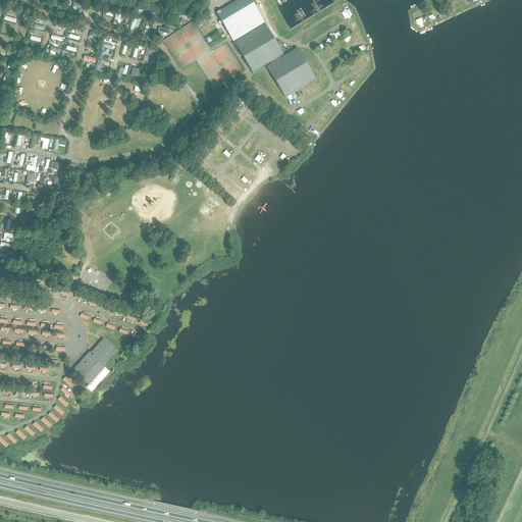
[(265,66),(284,98),(316,79),(297,48),(283,56),(254,6),(257,5),(253,0),(251,0),(250,0),(239,0),(216,13),(227,33),(228,36),(229,36),(252,73),(265,66)]
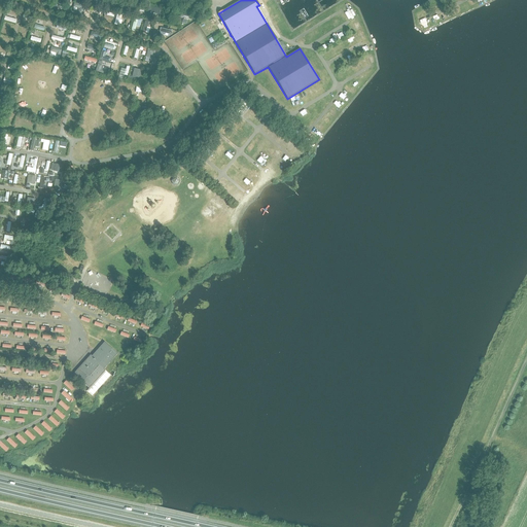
[(74,2),(74,10),(82,10),(83,5),(80,5),(80,2),(74,2)]
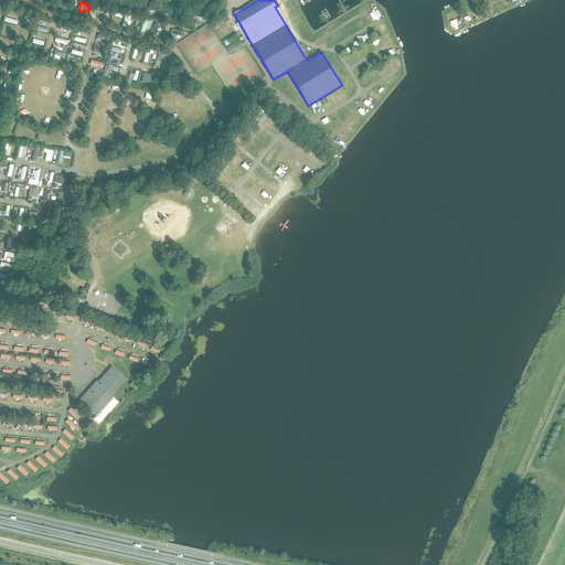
[(459,12),(465,9),(460,3),(456,6),(459,12)]
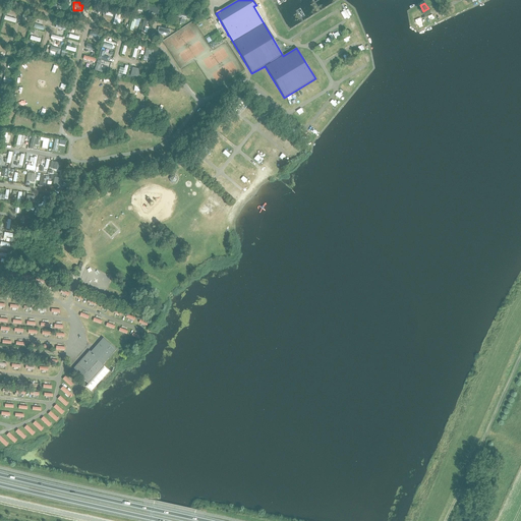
[(116,13),(113,23),(119,24),(122,14),(116,13)]
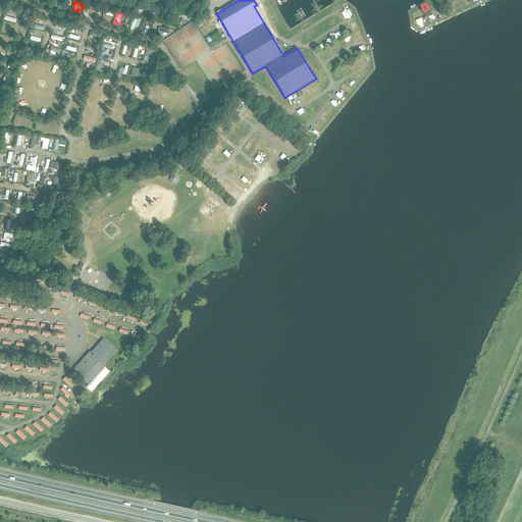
[(425,24),(421,17),(417,19),(421,28),(425,24)]
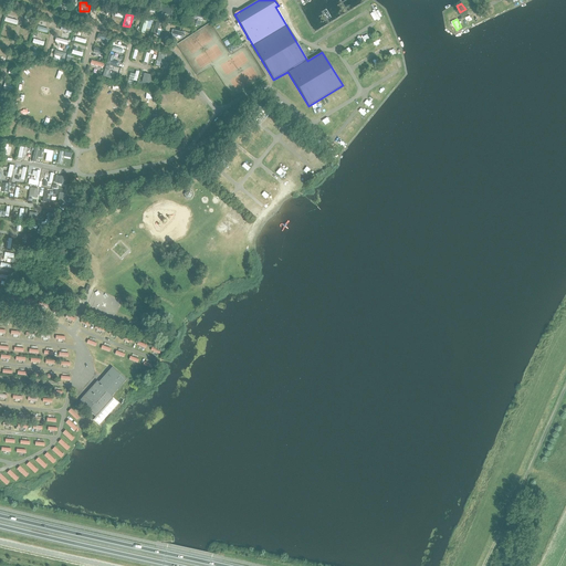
[(142,20),(139,32),(146,33),(147,27),(152,28),(152,21),(142,20)]
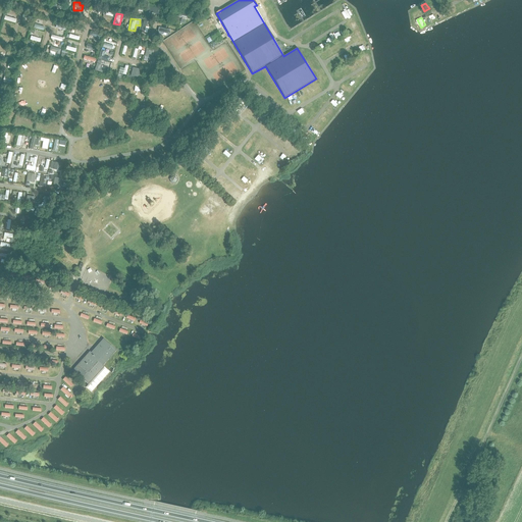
[(353,31),(358,28),(353,19),(348,22),(353,31)]
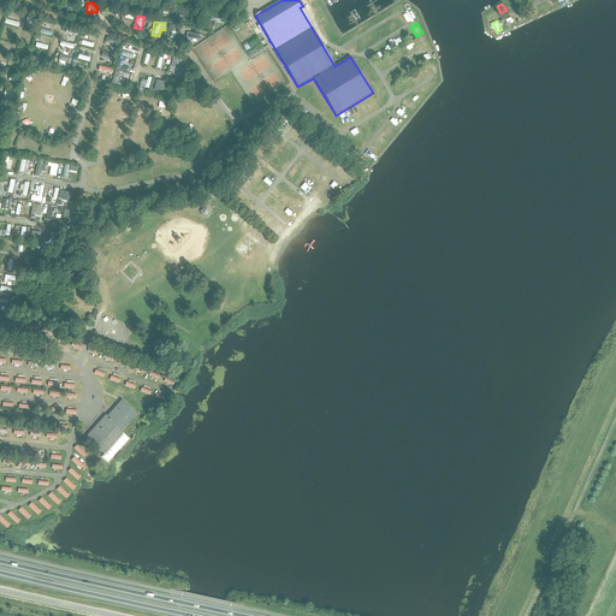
[(61,53),(59,59),(66,61),(65,65),(70,66),(73,58),(61,53)]
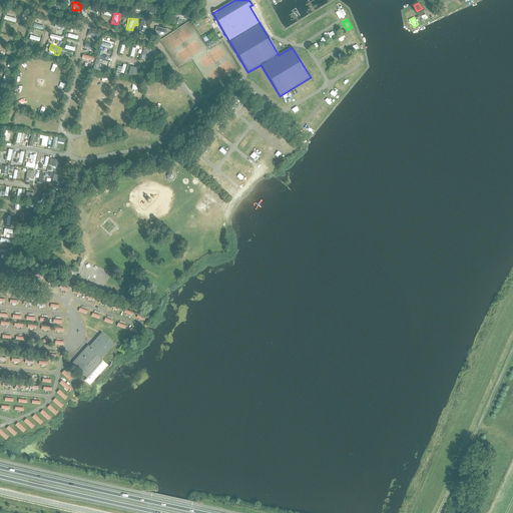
[(142,59),(150,60),(151,49),(143,49),(142,59)]
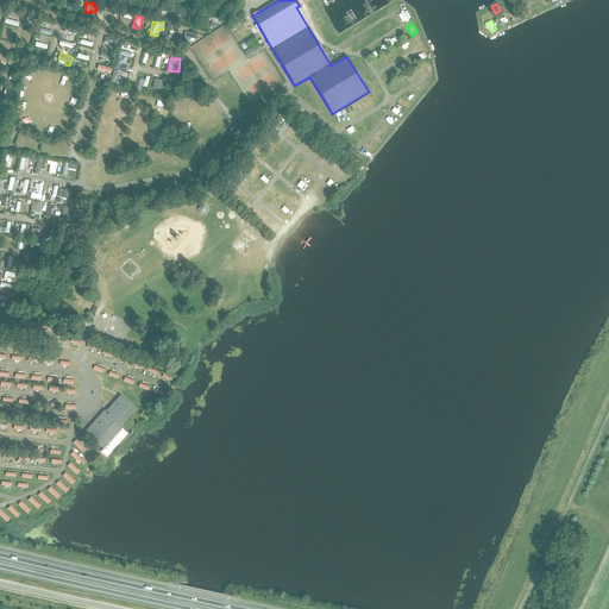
[(143,90),(144,86),(148,87),(151,76),(148,75),(146,79),(142,77),(138,89),(143,90)]
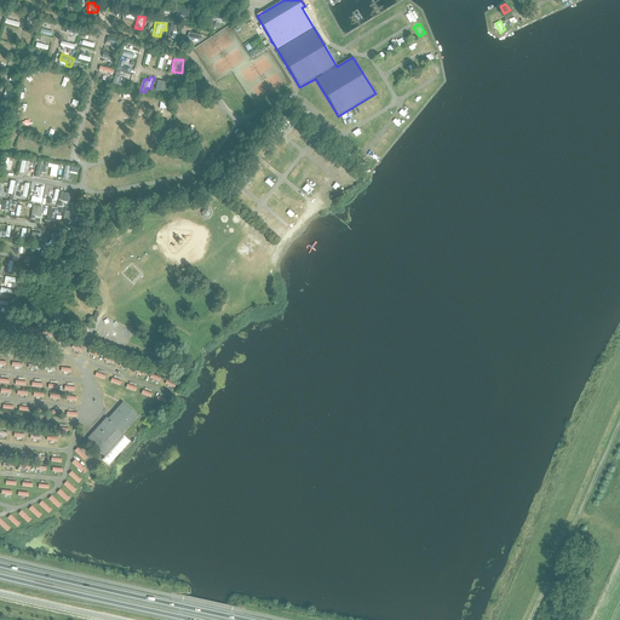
[(159,79),(156,90),(166,92),(168,81),(159,79)]
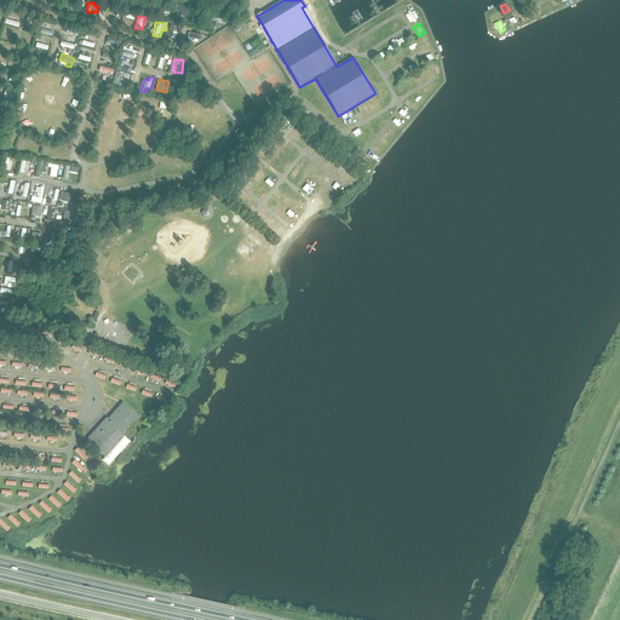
[(247,101),(239,104),(242,110),(250,107),(247,101)]
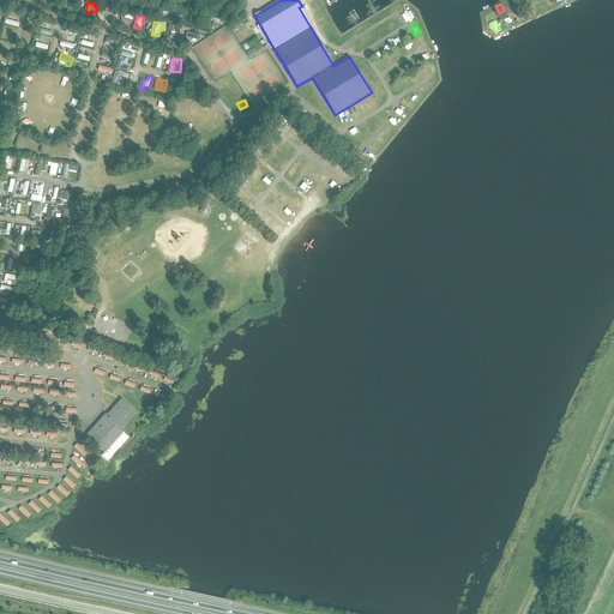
[(278,132),(282,134),(292,122),(288,120),(289,119),(282,113),(281,114),(277,110),(268,122),(271,126),(271,125),(278,131),(278,132)]
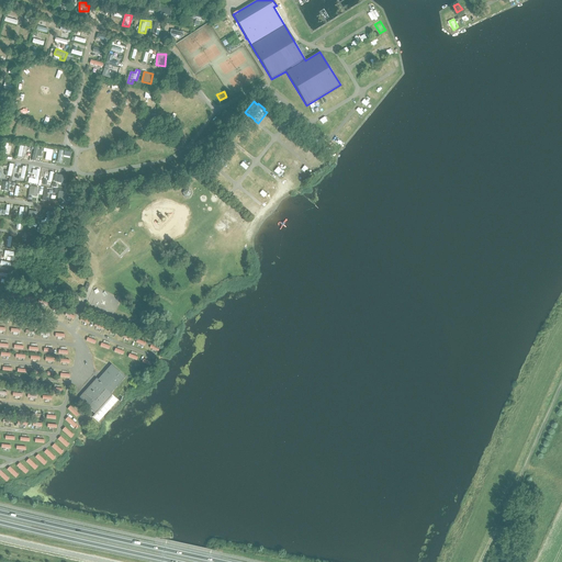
[(59,149),(58,161),(63,161),(63,156),(71,157),(71,150),(59,149)]
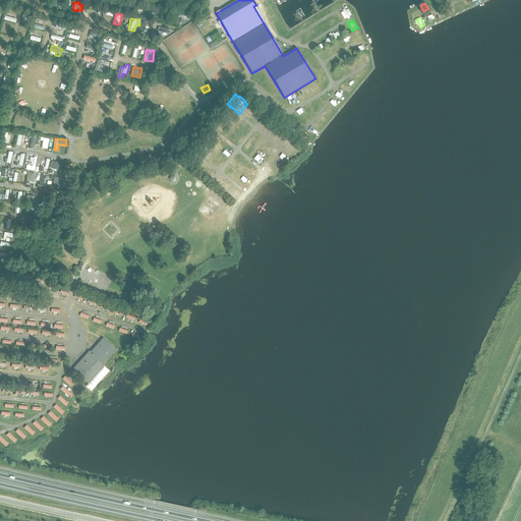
[(29,154),(29,156),(32,156),(31,164),(37,165),(39,155),(29,154)]
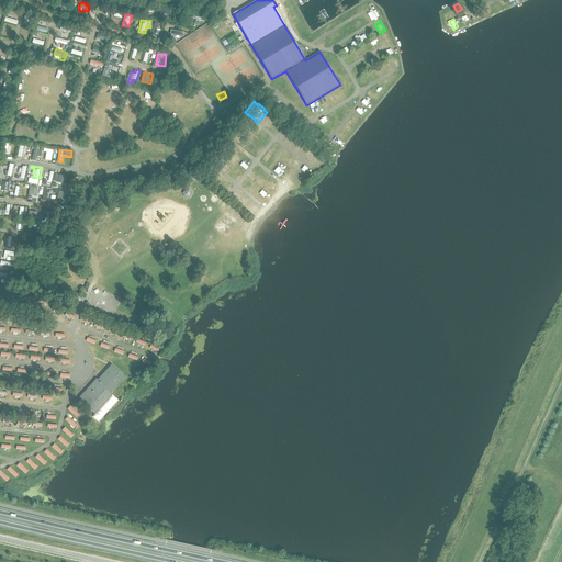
[(67,182),(68,175),(56,172),(54,180),(67,182)]
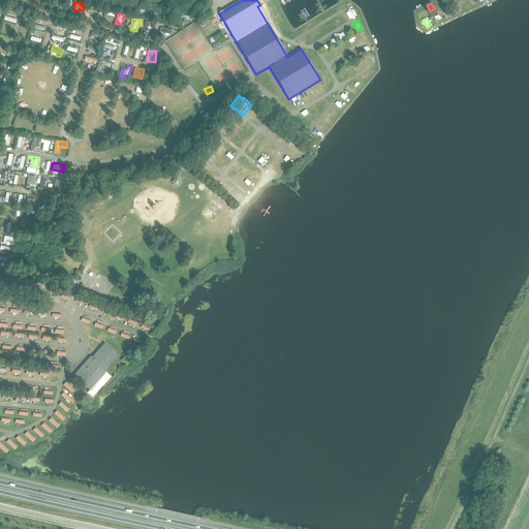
[(215,167),(210,174),(215,178),(220,173),(215,167)]
